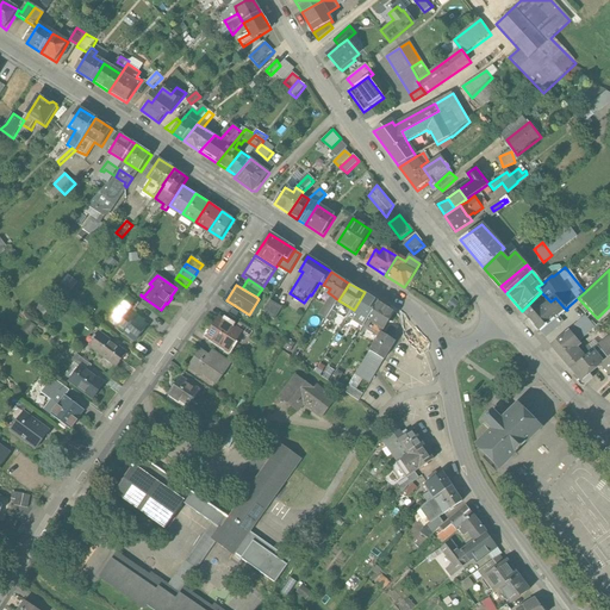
[(379,302),(365,292),(354,310),(360,313),(368,319),(379,302)]
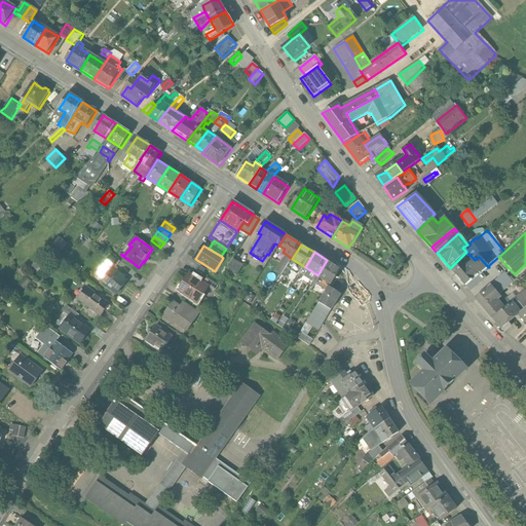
[(475,260),(464,269),(456,262),(450,268),(454,273),(464,286),(488,267),(479,257),(475,260)]
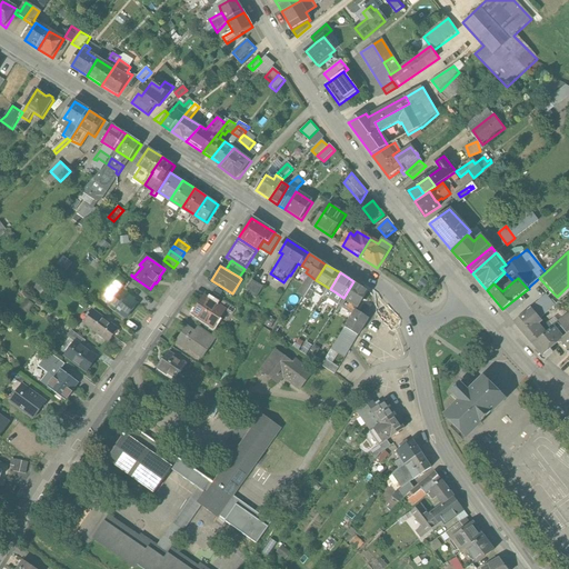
[(313,285),(305,279),(301,283),(310,289),(313,285)]
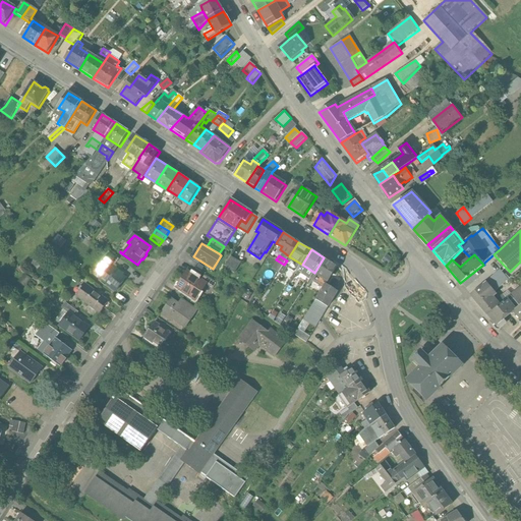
[(242,263),(232,256),(226,267),(235,273),(242,263)]
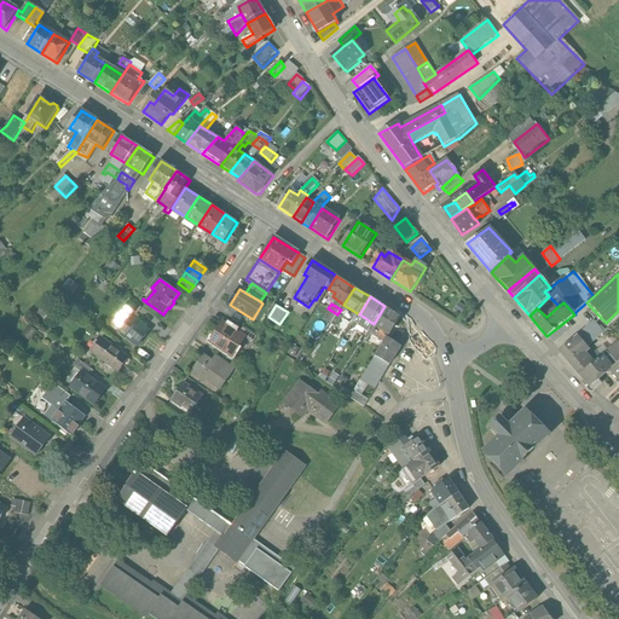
[(400,317),(385,306),(374,324),(369,331),(385,341),(388,336),(400,317)]
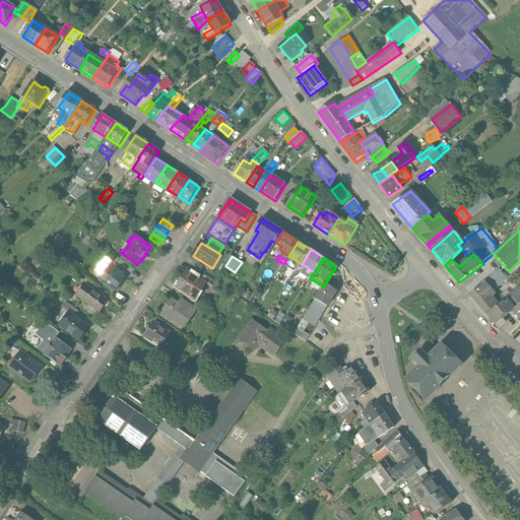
[(295,265),(286,260),(283,264),(288,267),(290,268),(293,270),(295,265)]
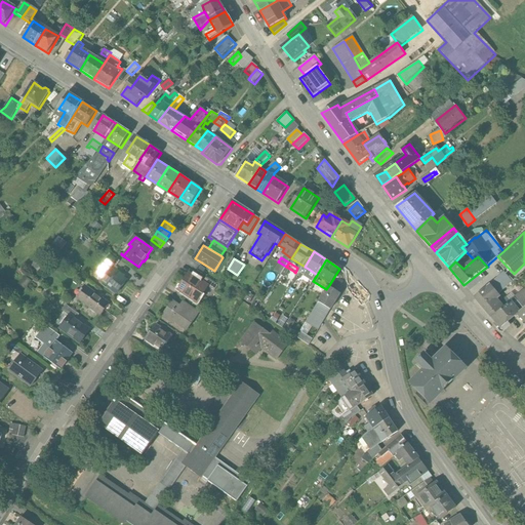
[(305,267),(297,278),(304,281),(310,270),(305,267)]
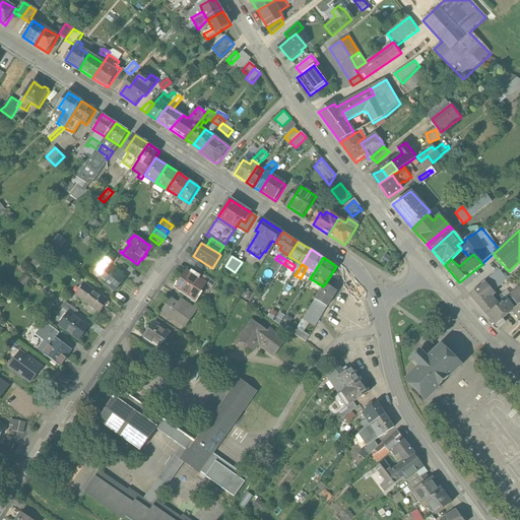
[(112,265),(102,279),(117,290),(126,278),(122,276),(124,274),(112,265)]
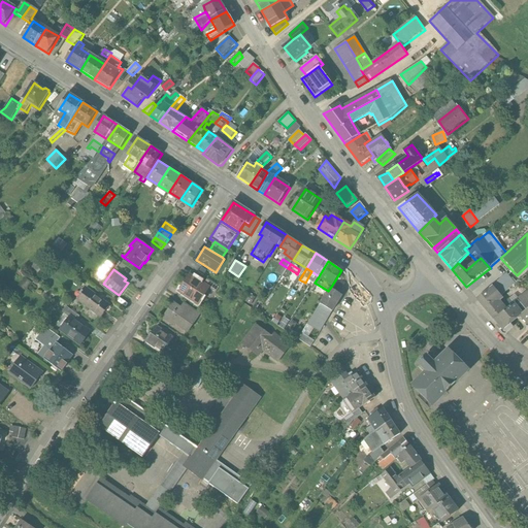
[(515,284),(506,274),(491,287),(500,296),(515,284)]
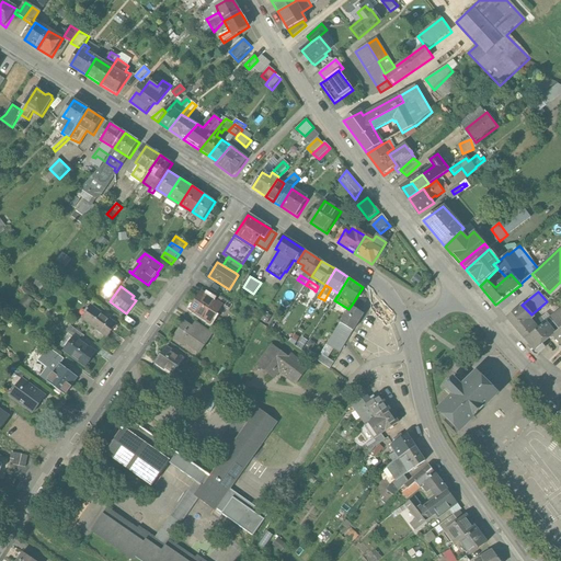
[(218,302),(204,294),(197,305),(194,306),(193,308),(194,310),(193,311),(210,322),(221,305),(218,302)]
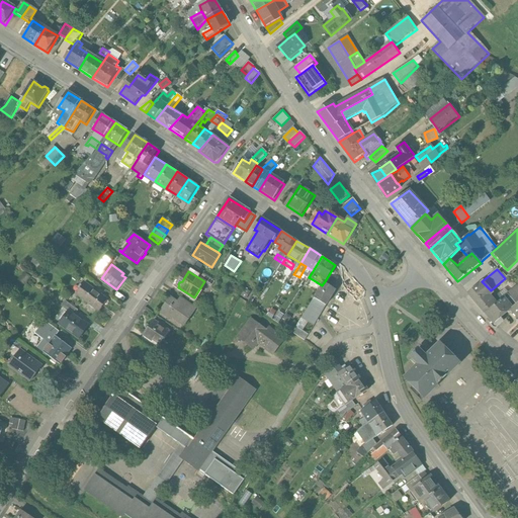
[(216,282),(203,275),(201,279),(204,281),(212,287),(216,282)]
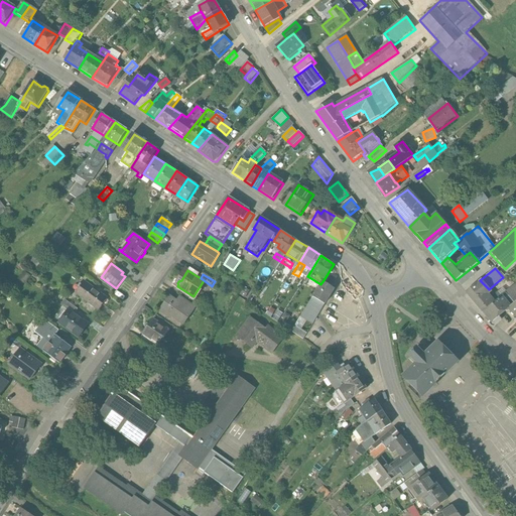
[(335,287),(324,280),(320,284),(311,300),(314,301),(316,299),(325,304),(335,289),(335,287)]
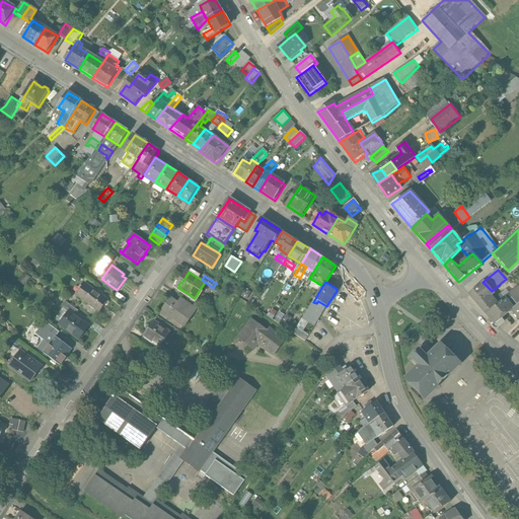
[(492,291),(483,282),(468,293),(478,305),(486,299),(493,293),(492,291)]
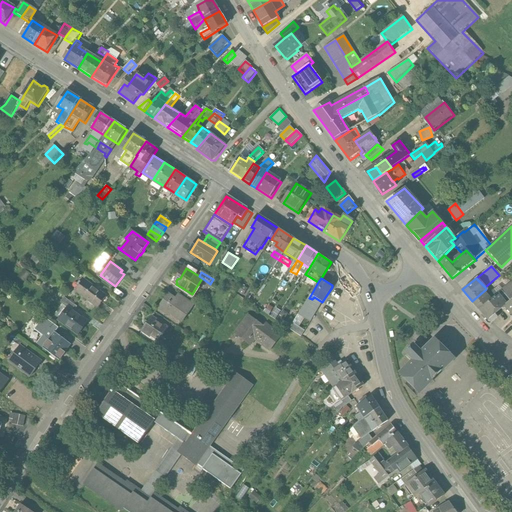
[(107,296),(84,279),(75,291),(98,308),(107,296)]
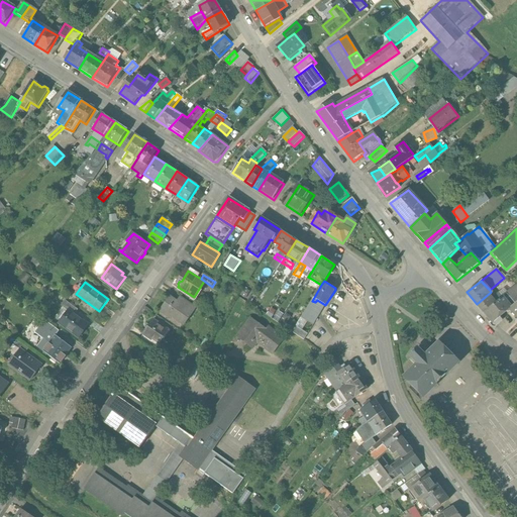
[(241,289),(235,285),(231,291),(237,295),(241,289)]
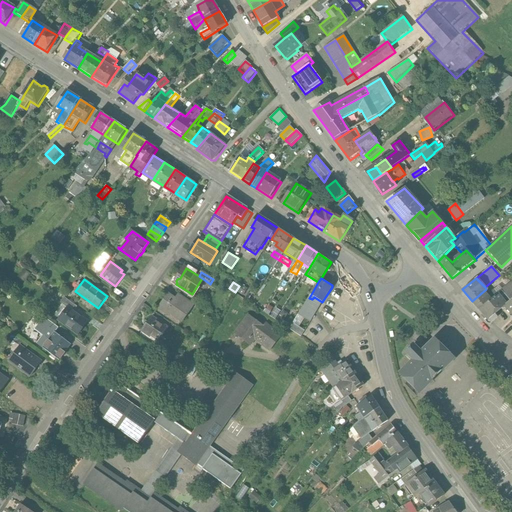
[(511,284),(503,292),(510,301),(511,299),(511,284)]
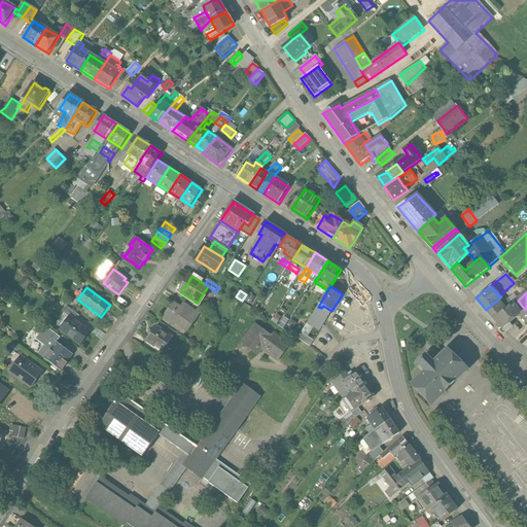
[(526,308),(525,310),(518,301),(517,300),(501,312),(493,318),(501,328),(501,327),(502,328),(521,315),(526,321),(526,308)]
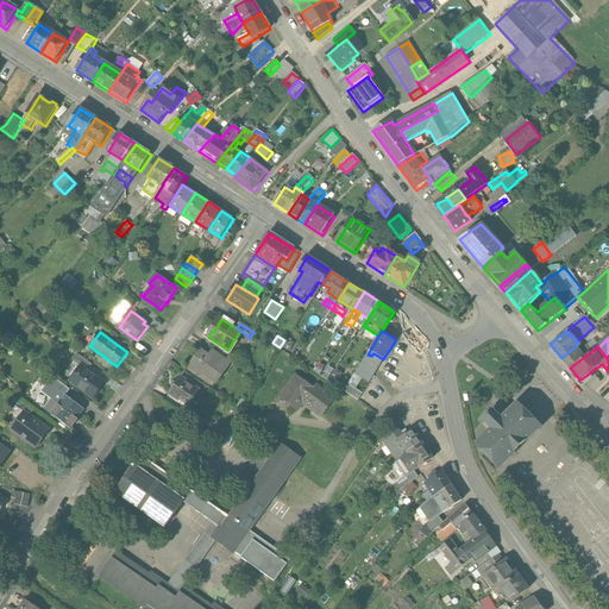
[(201,350),(190,364),(218,383),(228,369),(217,360),(201,350)]
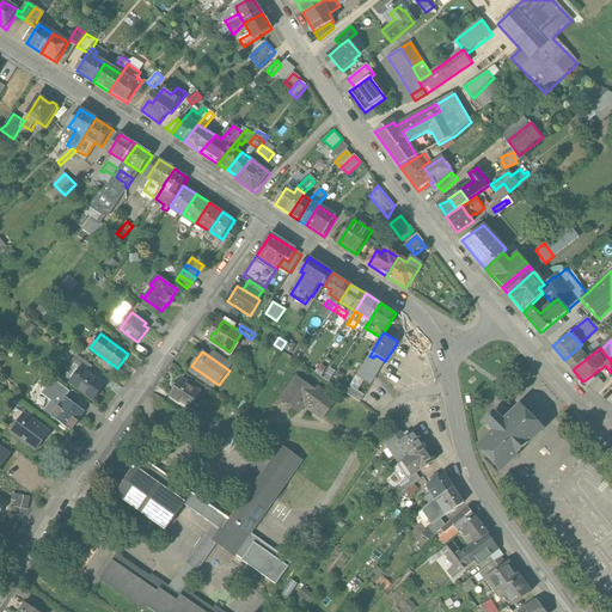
[(580,360),(573,353),(564,360),(570,367),(580,360)]
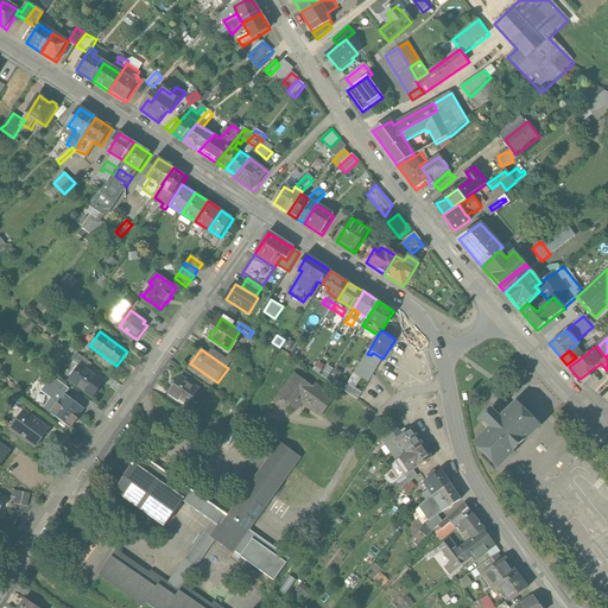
[(232,362),(221,354),(216,360),(228,368),(232,362)]
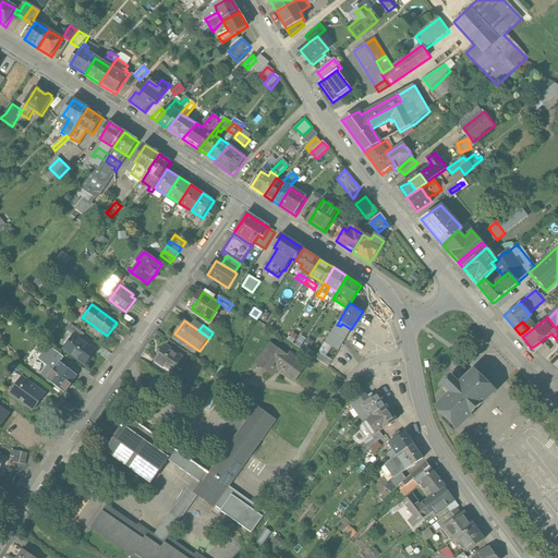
[(84,335),(74,327),(70,332),(74,336),(74,335),(81,339),(84,335)]
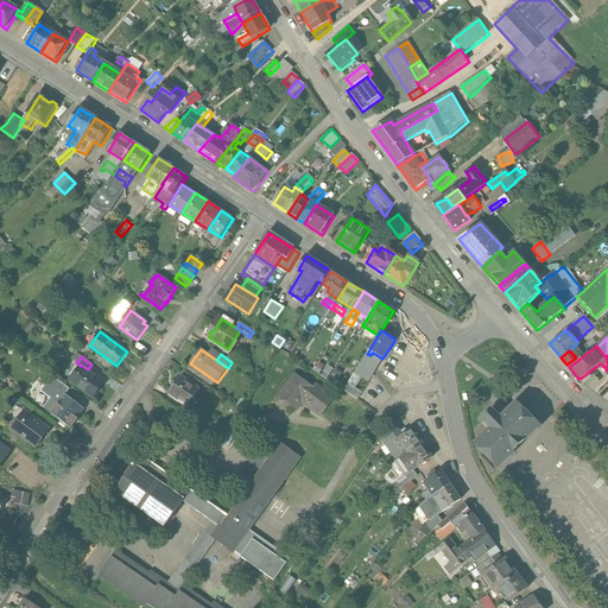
[(576,358),(567,365),(569,367),(578,360),(576,358)]
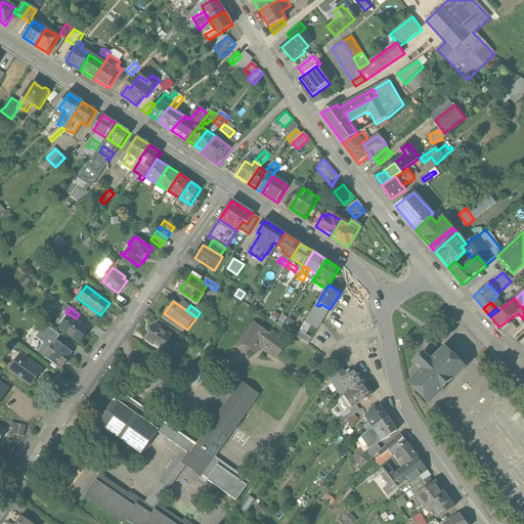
[(319,313),(311,324),(317,330),(325,317),(319,313)]
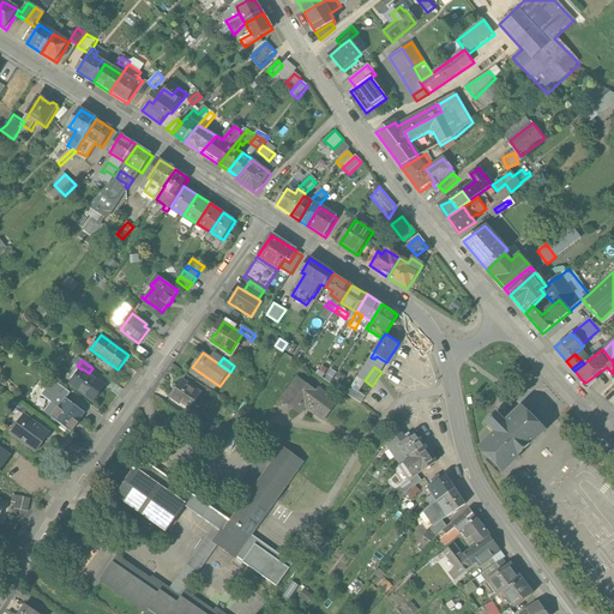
[(89,373),(82,368),(82,369),(77,375),(79,378),(74,384),(72,383),(71,384),(94,401),(104,386),(89,373)]
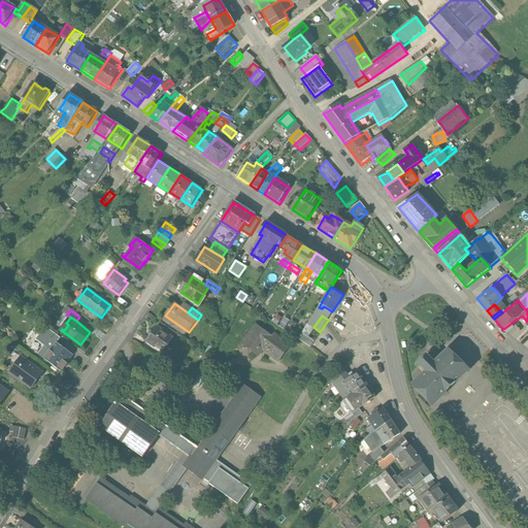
[(272,336),(258,325),(243,344),(258,356),(264,350),(279,361),(291,347),(274,334),(272,336)]
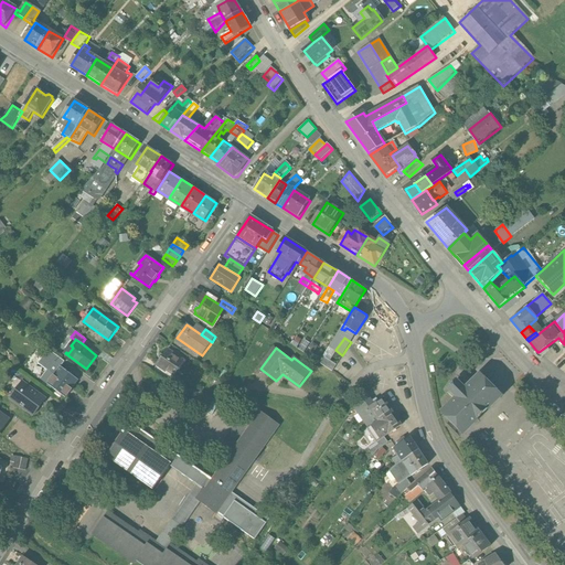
[(64,362),(49,350),(44,355),(61,369),(64,362)]
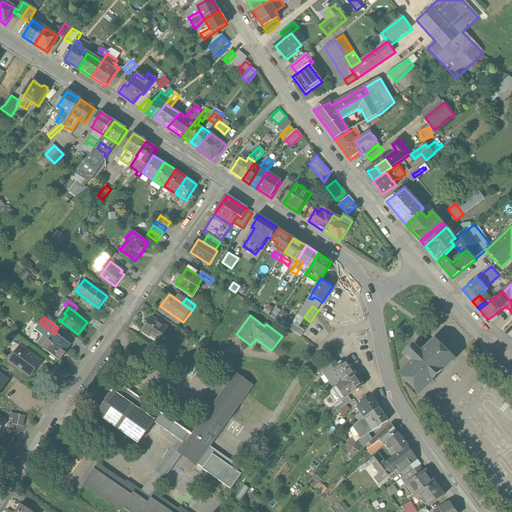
[(152,317),(142,331),(158,342),(168,328),(152,317)]
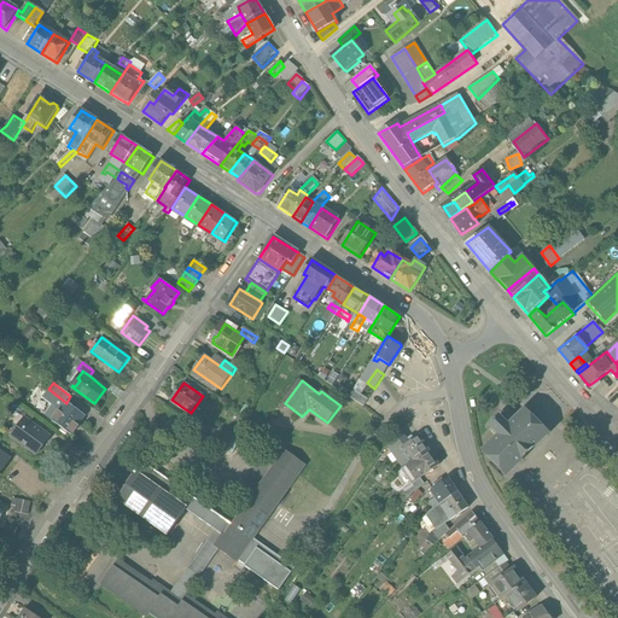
[(66,403),(48,389),(41,398),(51,406),(45,415),(71,435),(85,417),(66,403)]
